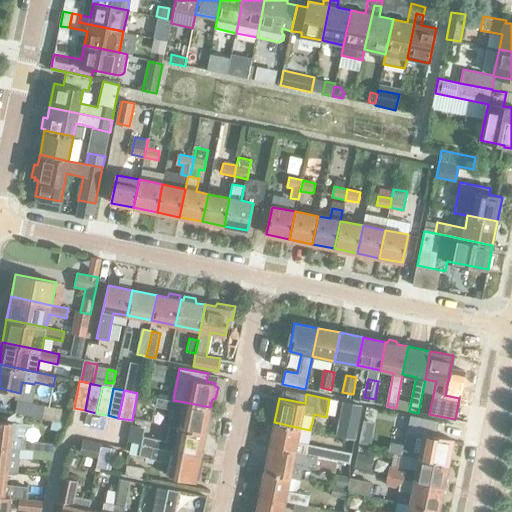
[(174,410),(171,425),(205,432),(206,430),(209,431),(211,420),(208,417),(210,407),(184,402),(173,400),(158,397),(156,406),(174,410)]
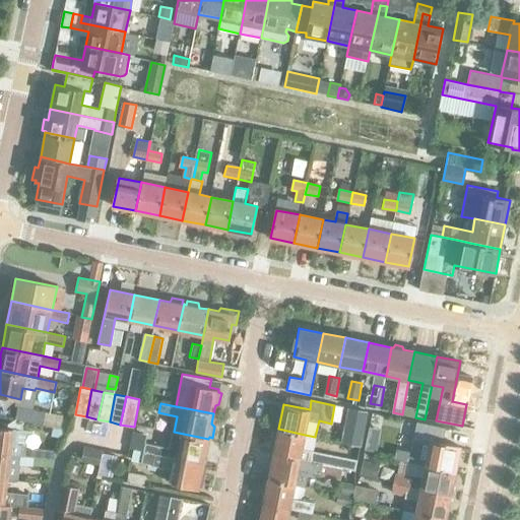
[(18,406),(15,418),(53,427),(62,428),(64,415),(18,406)]
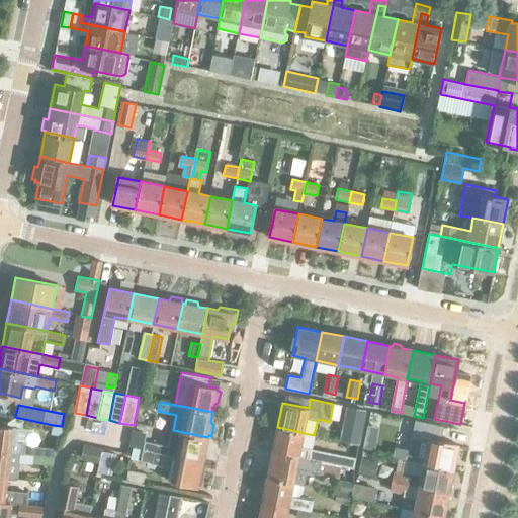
[(0,451),(32,455),(54,457),(59,449),(21,445),(21,444),(16,443),(18,428),(2,426),(0,425),(0,451)]
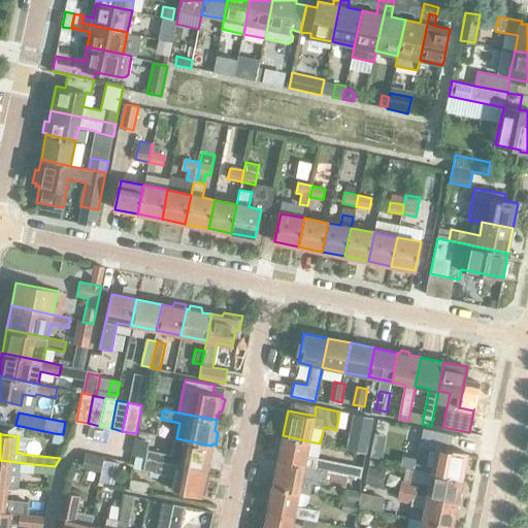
[(68,447),(72,436),(63,434),(54,433),(53,442),(58,443),(58,444),(68,447)]
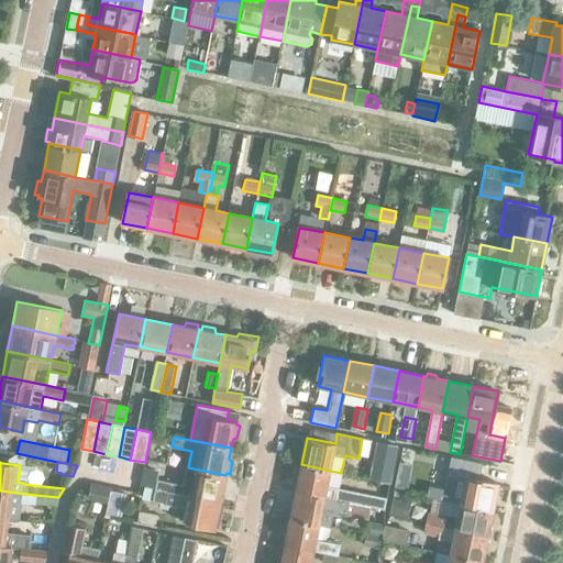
[(298,482),(296,490),(371,506),(386,509),(388,500),(327,487),(330,471),(301,464),(301,467),(297,466),(295,479),(298,482)]
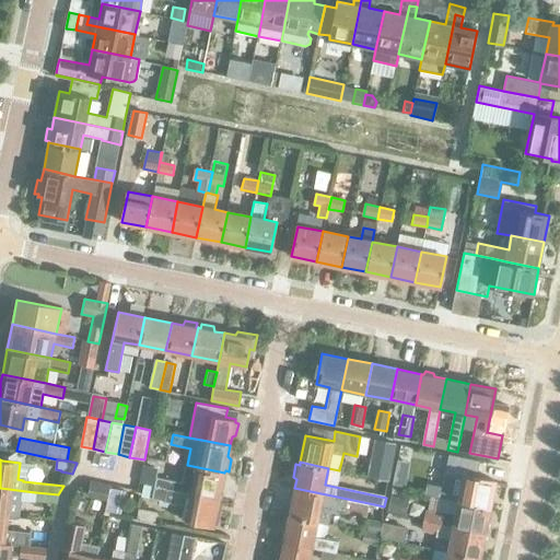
[(371,463),(366,476),(389,481),(393,467),(371,463)]
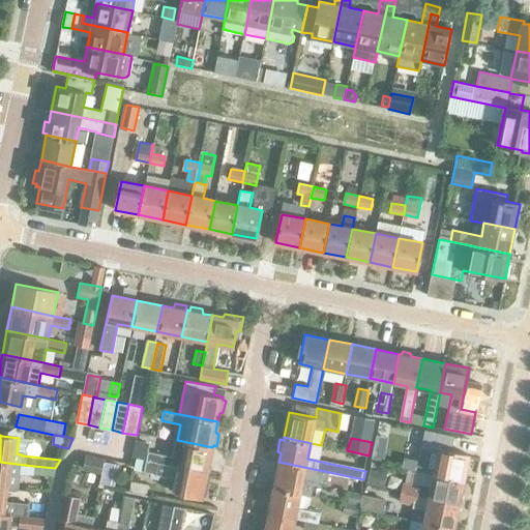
[(148,451),(146,460),(181,467),(207,472),(212,447),(177,440),(173,455),(148,451)]
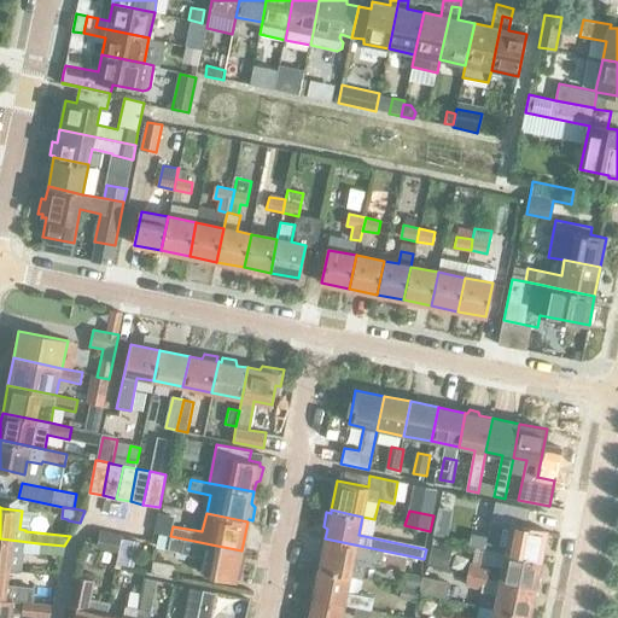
[(470,544),(506,552),(542,559),(548,530),(493,519),(489,537),(472,534),(470,544)]
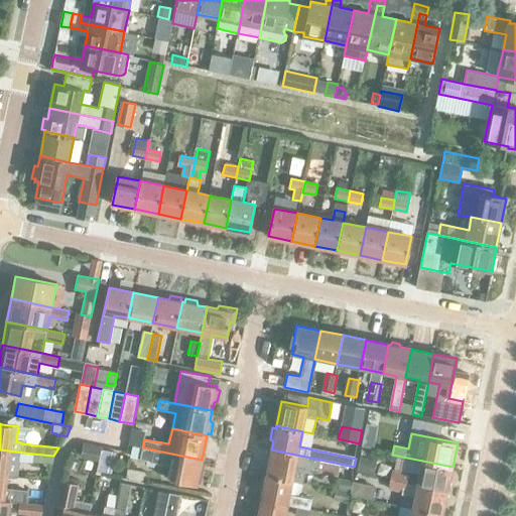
[(375,437),(364,435),(362,446),(373,448),(375,437)]
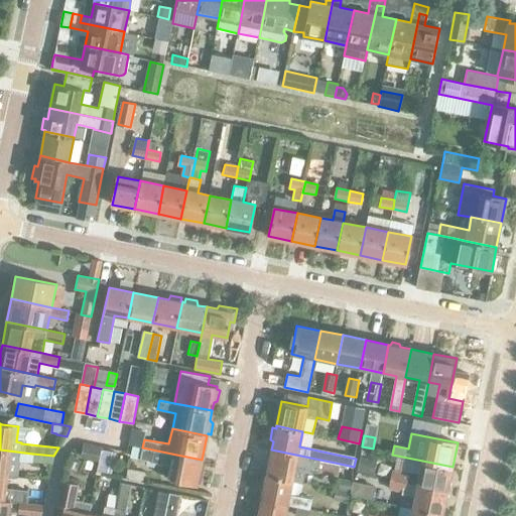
[(91,444),(84,442),(81,459),(87,460),(91,444)]
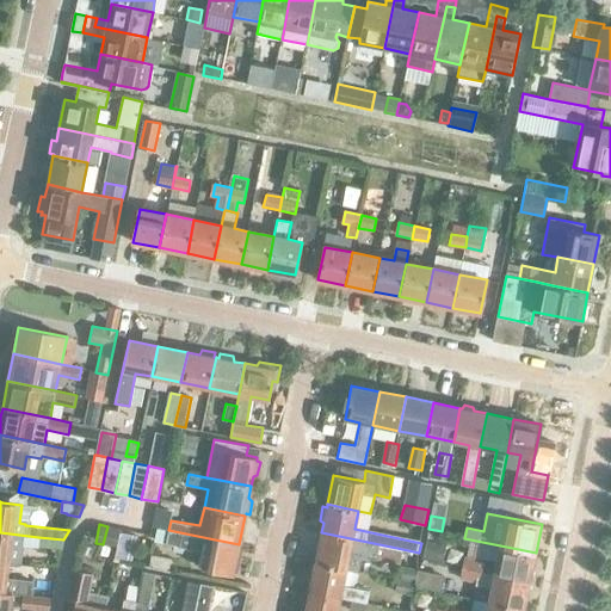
[(209,538),(168,530),(166,544),(205,551),(203,568),(233,574),(234,571),(238,572),(240,559),(238,555),(239,544),(209,538)]
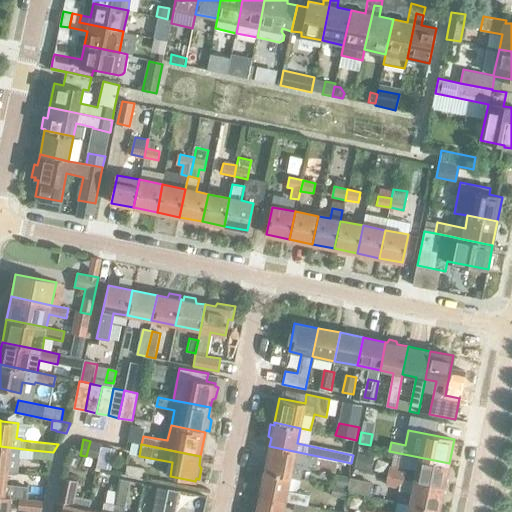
[(0,446),(0,470),(6,471),(8,456),(31,459),(32,450),(0,446)]
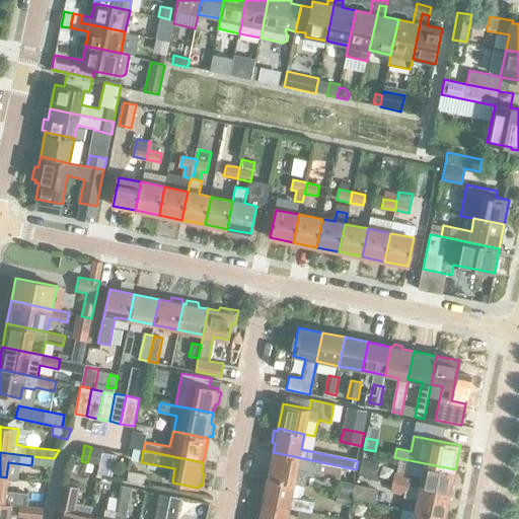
[(269,475),(268,477),(294,483),(304,485),(307,472),(339,479),(342,466),(273,452),(271,462),(268,463),(265,475),(269,475)]
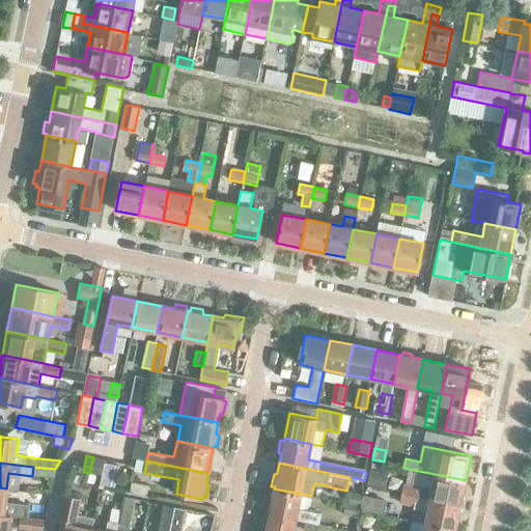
[(118,467),(104,464),(100,485),(113,488),(118,467)]
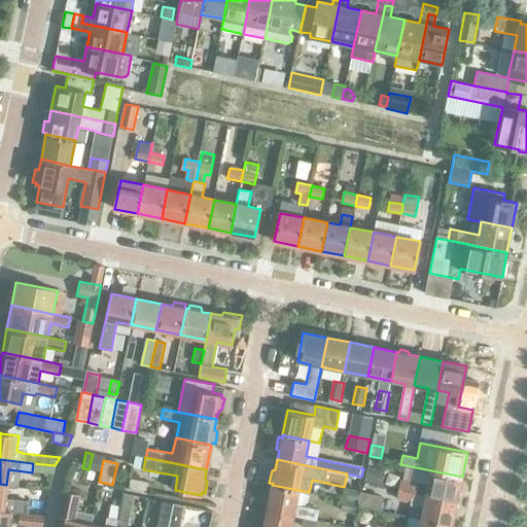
[(383,468),(369,465),(365,482),(380,485),(383,468)]
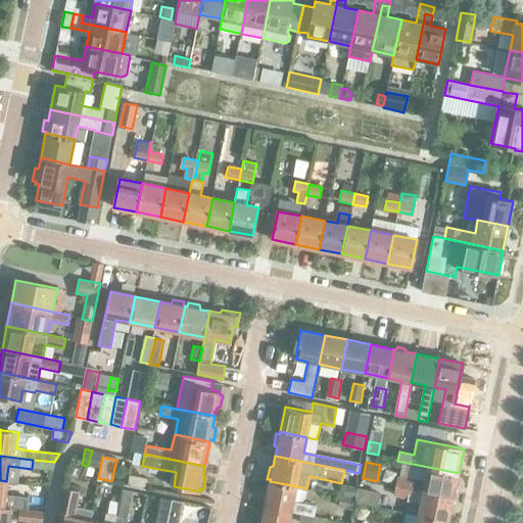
[(399,477),(397,486),(423,490),(454,496),(459,473),(428,467),(425,480),(414,477),(414,480),(399,477)]
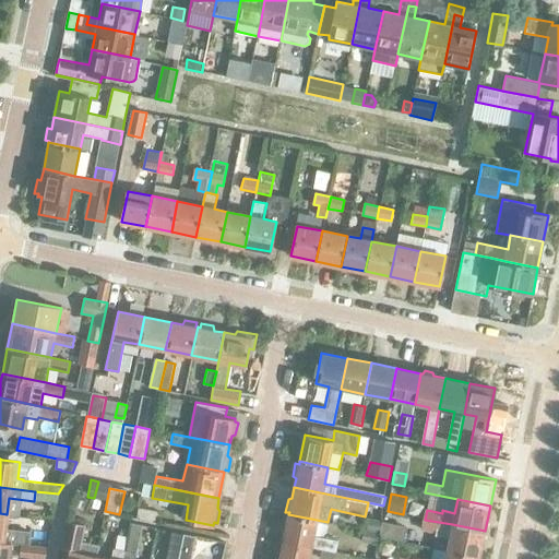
[(140,508),(137,519),(157,523),(159,512),(140,508)]
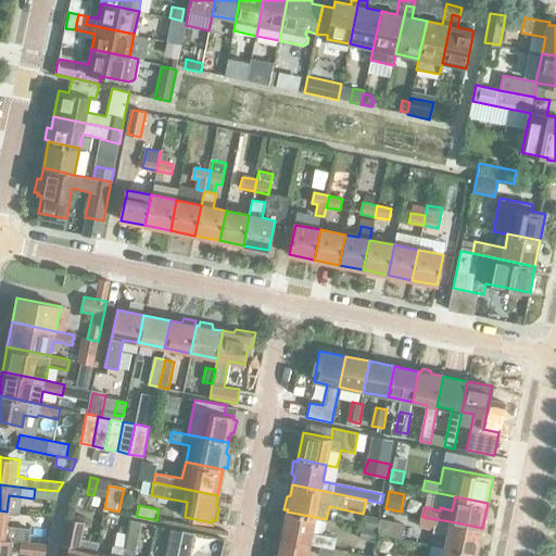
[(0,538),(4,539),(3,539),(14,540),(28,541),(28,542),(30,529),(5,526),(7,512),(0,510),(0,538)]
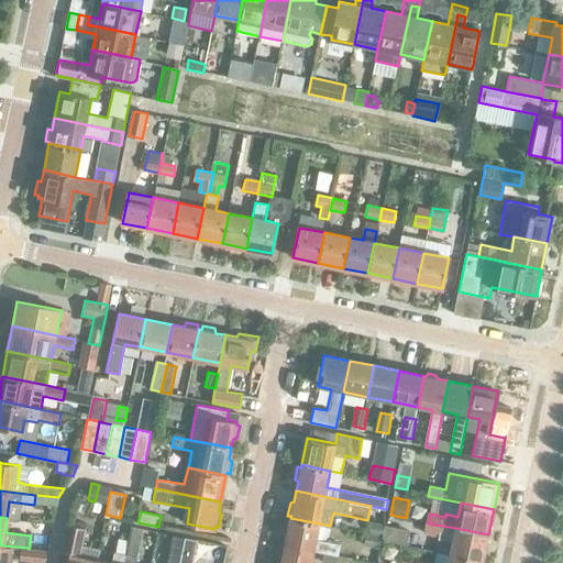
[(285,543),(313,550),(323,552),(339,555),(341,545),(316,540),(319,523),(290,518),(290,521),(286,521),(284,533),(287,536),(285,543)]
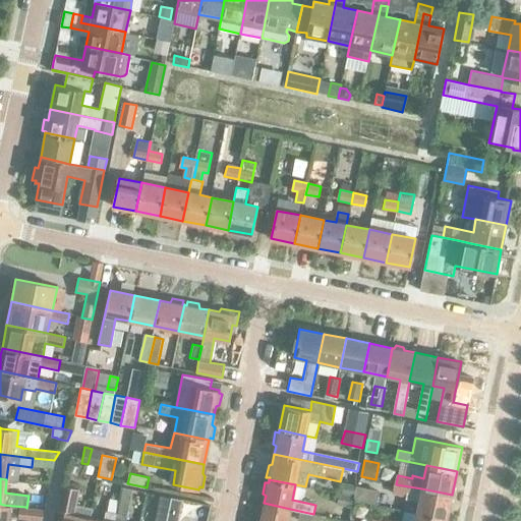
[(342,495),(353,497),(355,486),(344,484),(342,495)]
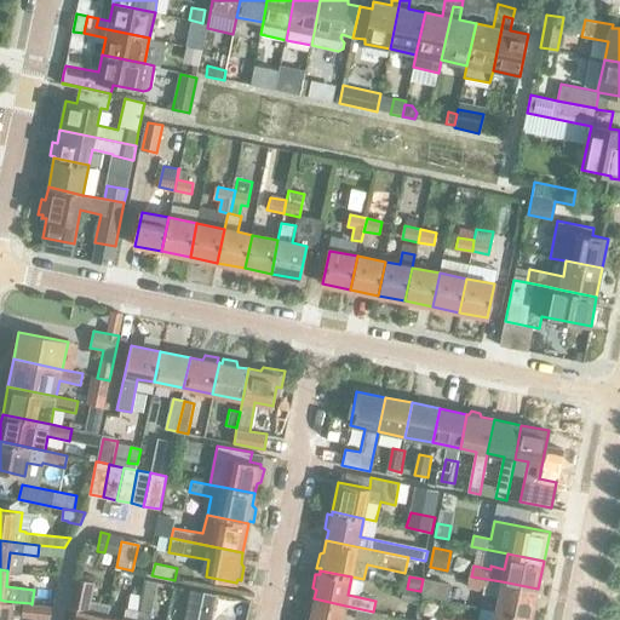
[(498,598),(495,610),(533,618),(538,589),(501,581),(471,577),(469,589),(486,592),(484,596),(498,598)]
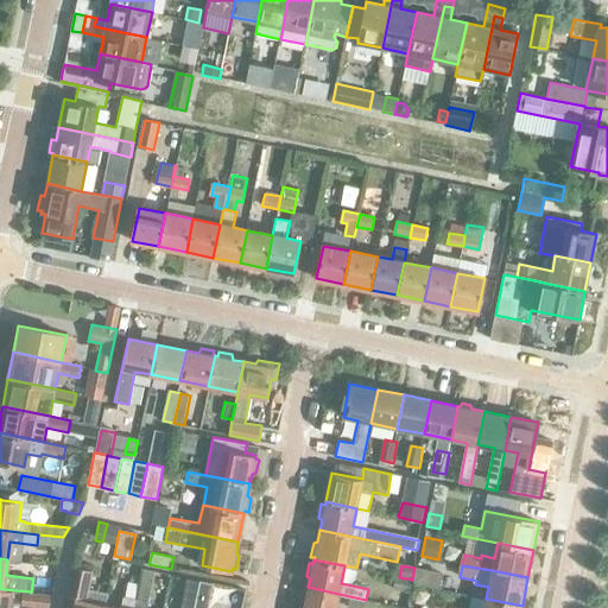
[(103,607),(107,593),(89,589),(93,571),(73,568),(67,597),(75,599),(73,607),(103,607)]
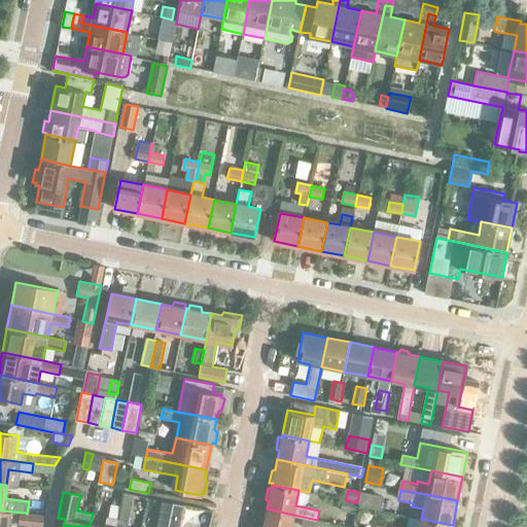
[(370,494),(359,492),(357,502),(356,506),(357,506),(366,508),(370,494)]
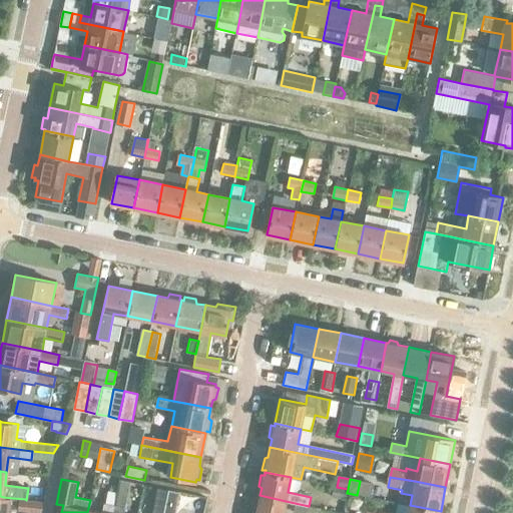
[(112,512),(123,512),(130,483),(119,481),(116,493),(112,512)]
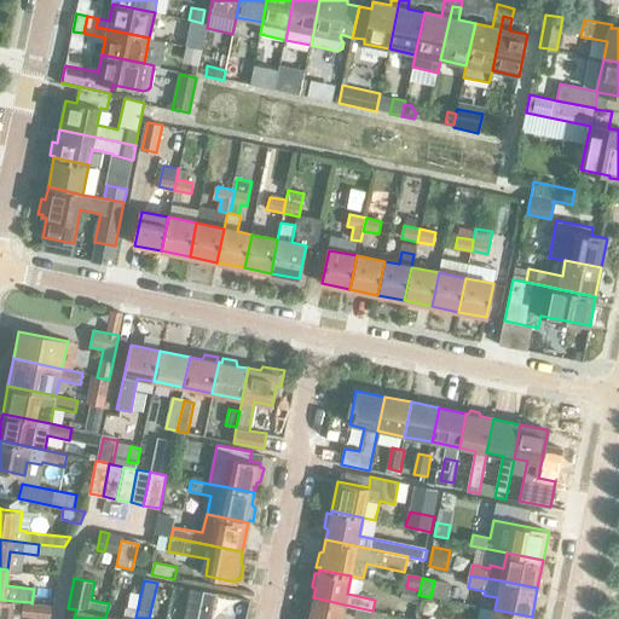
[(197,618),(203,590),(189,588),(181,618),(197,618)]
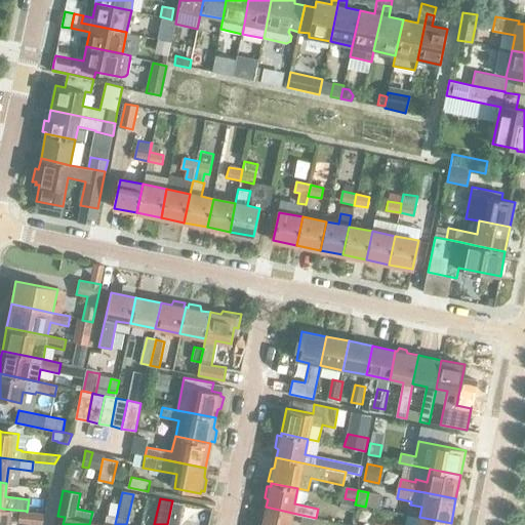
[(339,510),(354,512),(356,505),(355,505),(356,500),(341,498),(339,510)]
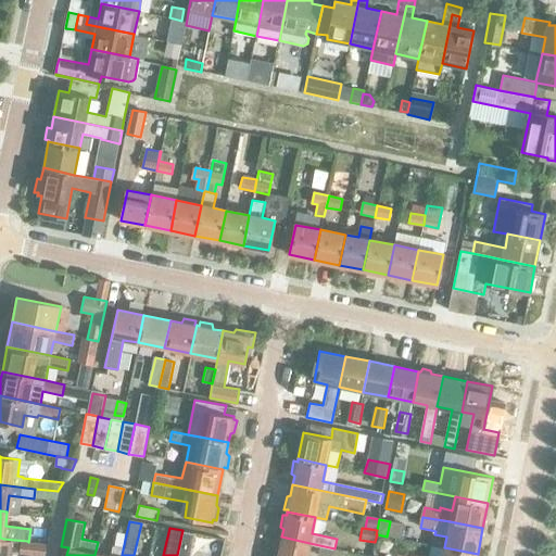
[(182,530),(177,555),(189,555),(194,532),(182,530)]
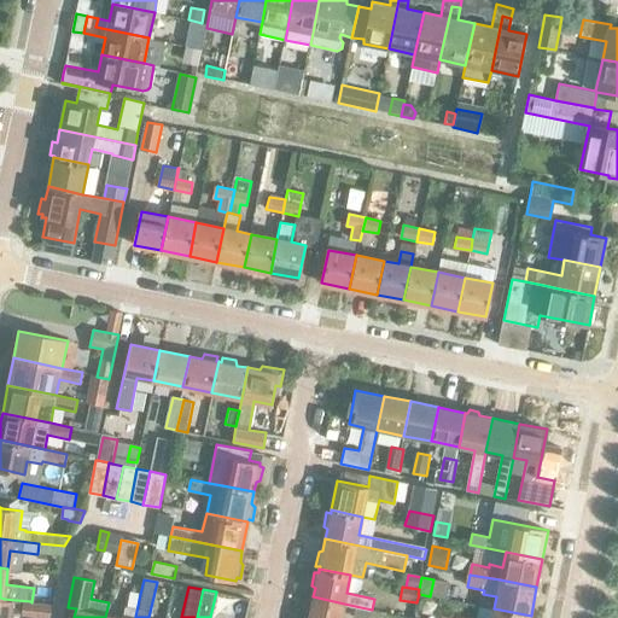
[(105,617),(135,617),(140,594),(129,592),(123,617),(121,617),(106,614),(110,602),(109,602),(105,617)]
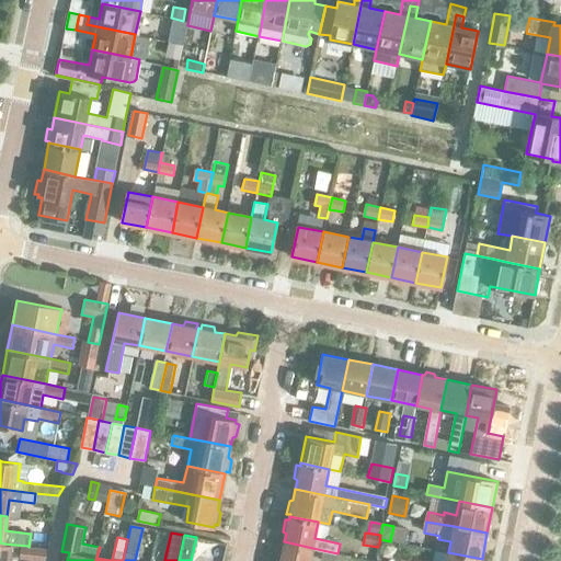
[(284,541),(279,560),(309,560),(312,548),(284,541)]
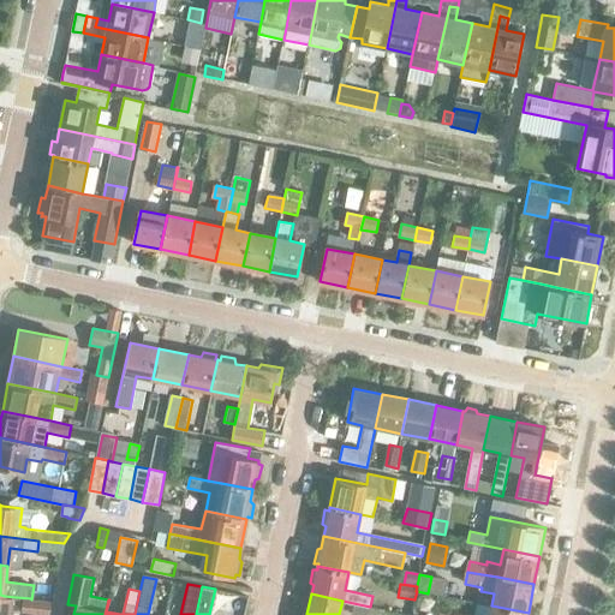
[(5,596),(0,595),(0,614),(9,614),(10,610),(48,614),(51,602),(31,599),(31,598),(16,597),(4,596),(5,596)]
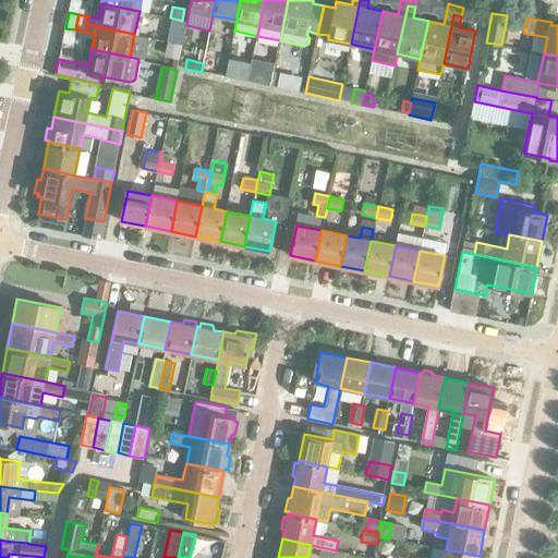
[(319,557),(334,557),(336,550),(320,547),(318,557),(319,557)]
